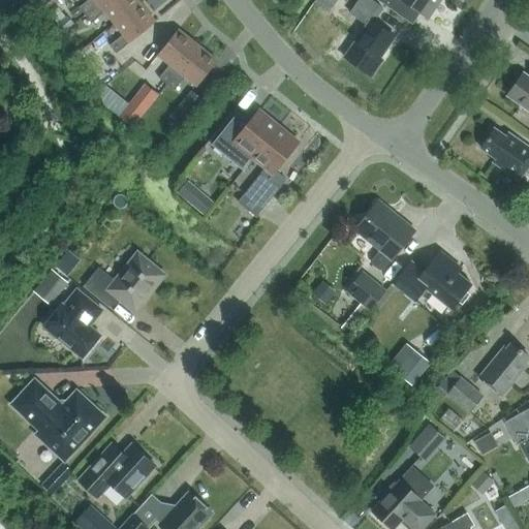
[(90,0),(80,9),(86,17),(105,0),(90,0)]
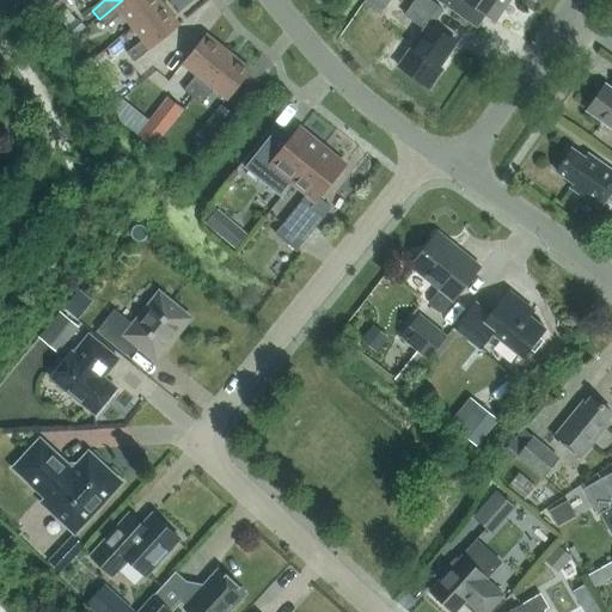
[(163,5),(158,0),(122,0),(99,19),(106,29),(122,16),(133,29),(163,5)]
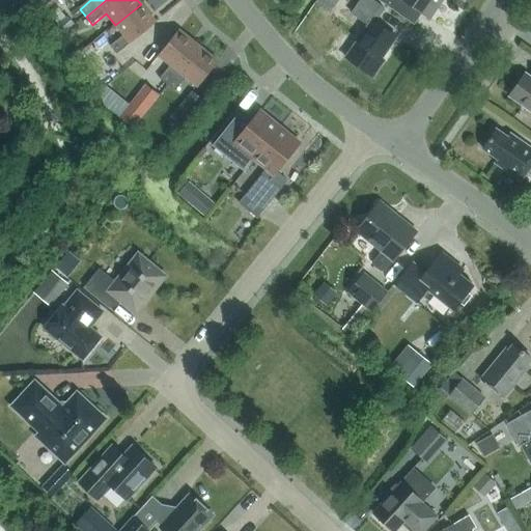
[(382,58),(396,37),(375,22),(385,8),(372,0),(360,0),(352,12),(368,25),(345,57),(373,76),(384,60),(382,58)]
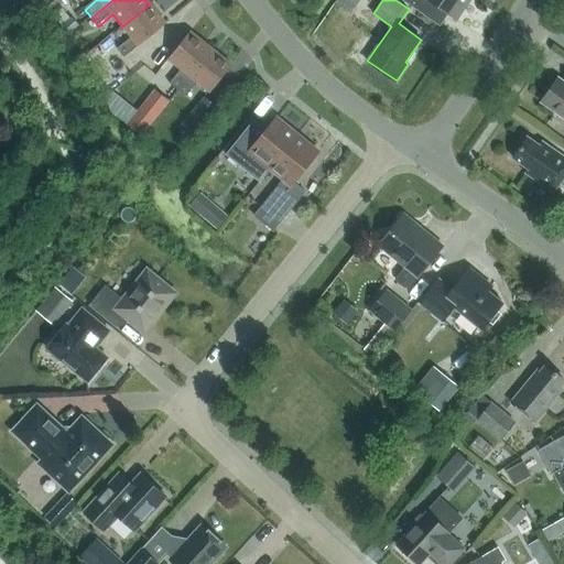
[(456,19),(468,0),(403,0),(422,12),(430,0),(456,19)]
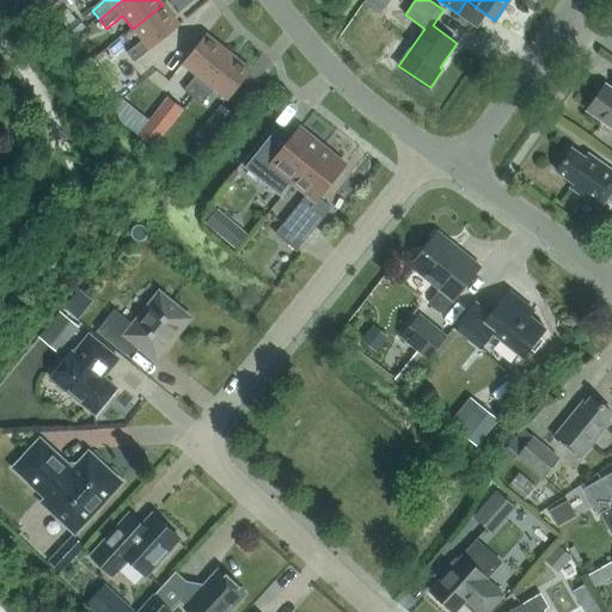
[(163,5),(133,29),(142,42),(127,54),(135,65),(181,28),(163,5)]
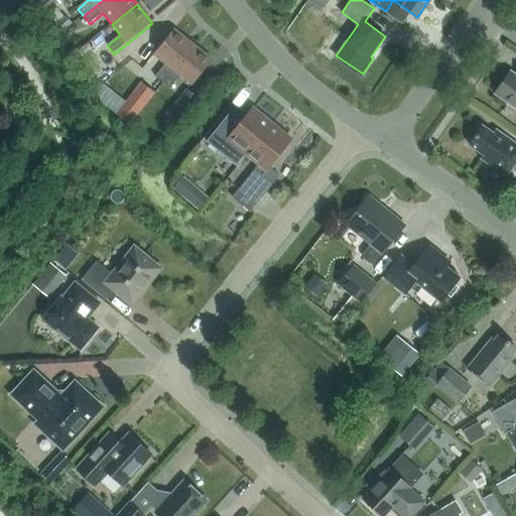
[(55,25),(62,33),(74,24),(67,16),(55,25)]
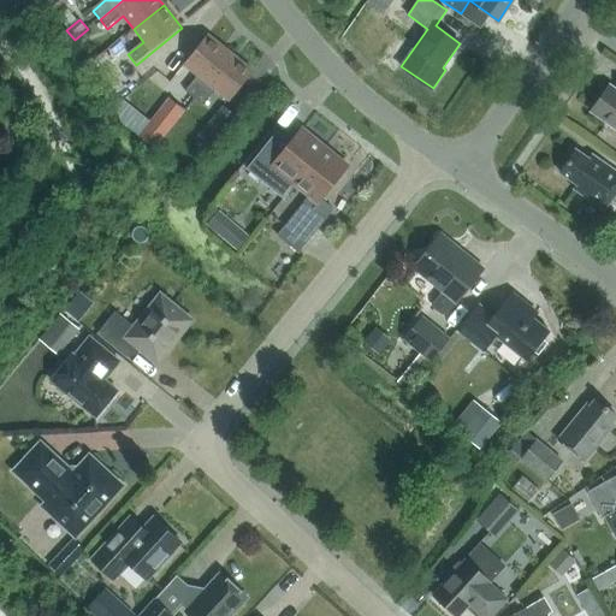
[(185,94),(194,101),(231,55),(208,37),(184,67),(197,78),(185,94)]
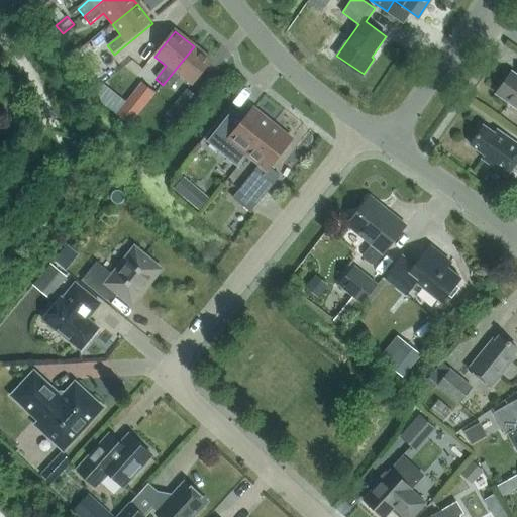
[(213,62),(194,46),(163,85),(171,91),(181,78),(192,87),(213,62)]
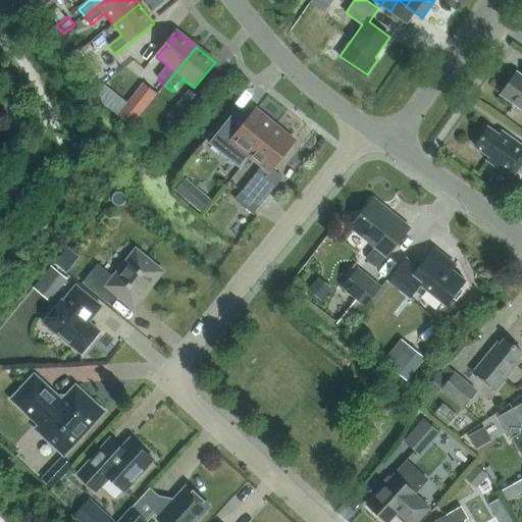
[(101,87),(110,98),(134,77),(124,66),(101,87)]
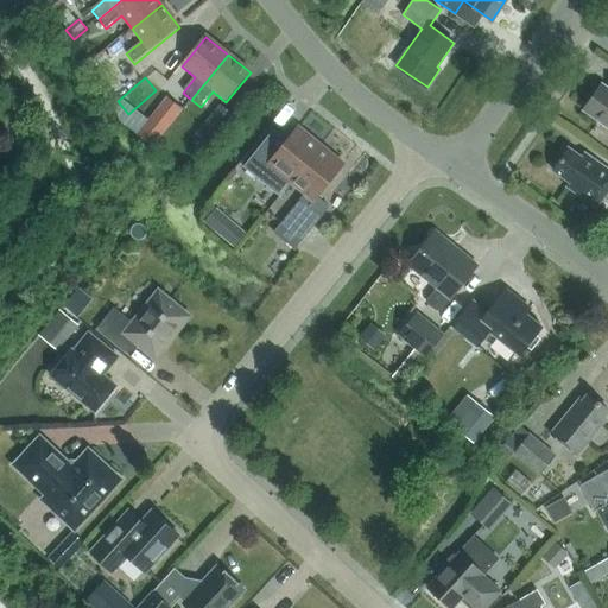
[(607,88),(602,83),(583,109),(607,127),(607,88)]
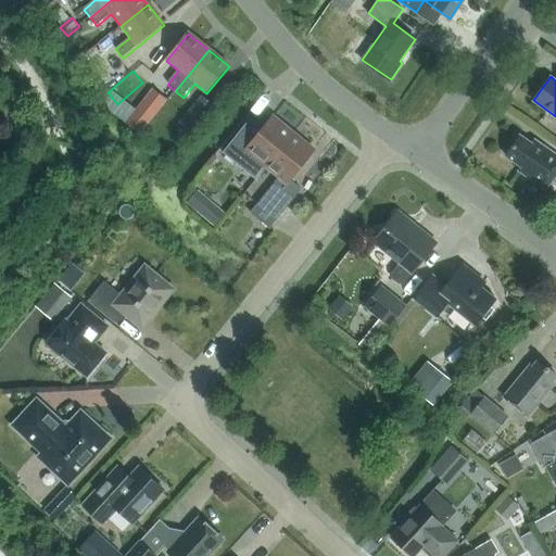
[(166,100),(152,89),(125,122),(139,134),(166,100)]
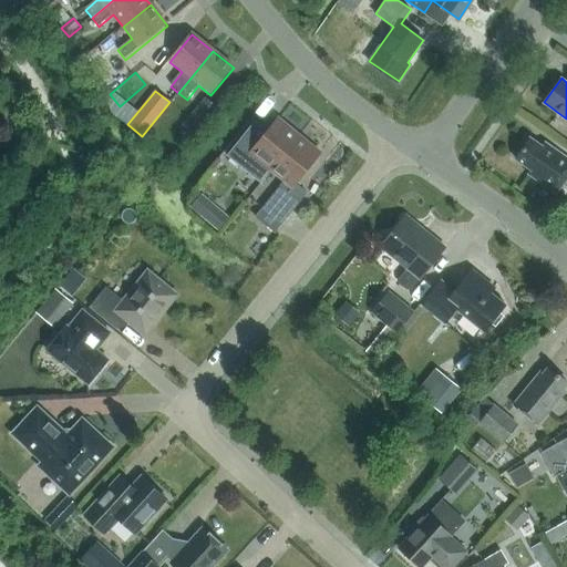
[(256,122),(255,121),(227,154),(248,172),(250,169),(264,179),(271,169),(299,135),(278,117),(261,138),(249,130),(256,122)]
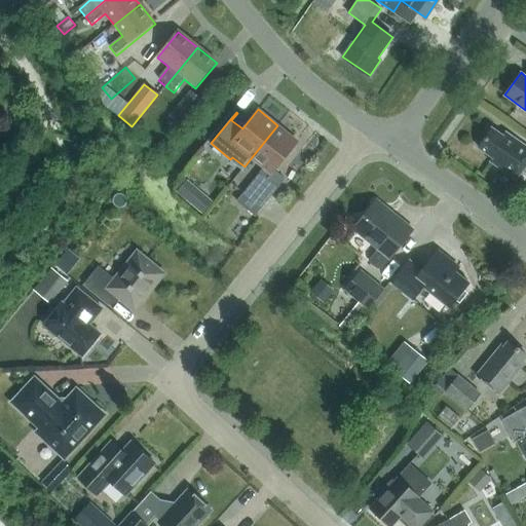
[(297,141),(277,125),(252,157),(264,167),(237,200),(254,215),(284,178),(273,170),(297,141)]
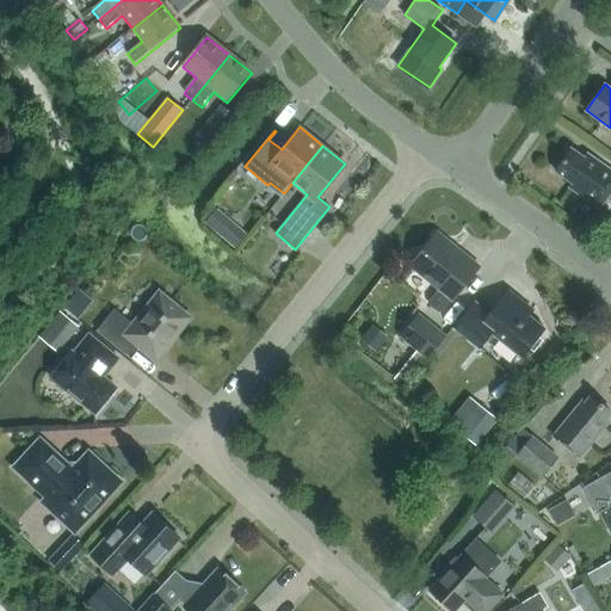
[(556,171),(573,183),(569,187),(599,208),(610,191),(610,171),(587,154),(585,159),(572,149),(556,171)]
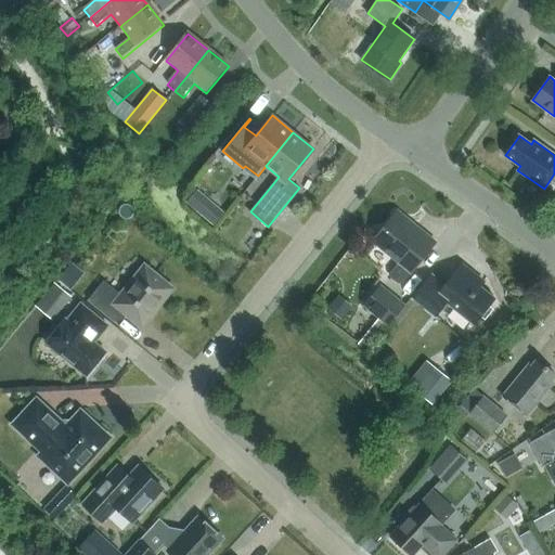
[(210,203),(202,213),(214,223),(222,213),(210,203)]
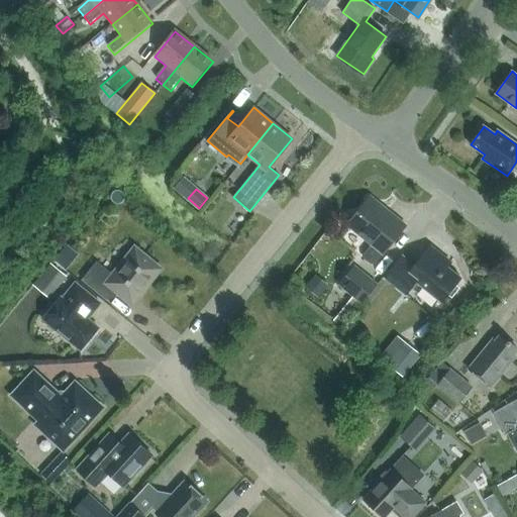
[(370,197),(347,224),(372,244),(364,253),(365,257),(371,264),(375,263),(405,225),(370,197)]
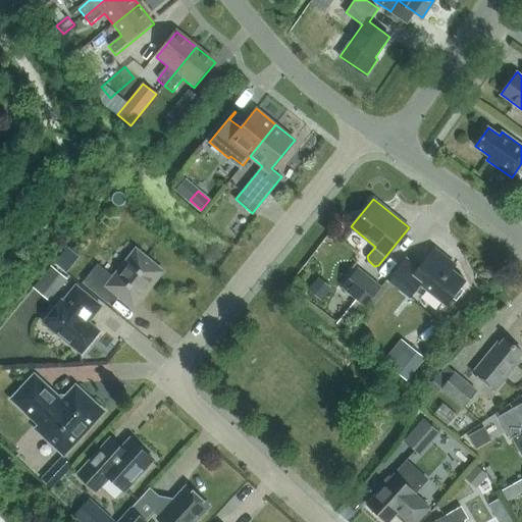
[(72,264),(80,256),(67,246),(60,254),(72,264)]
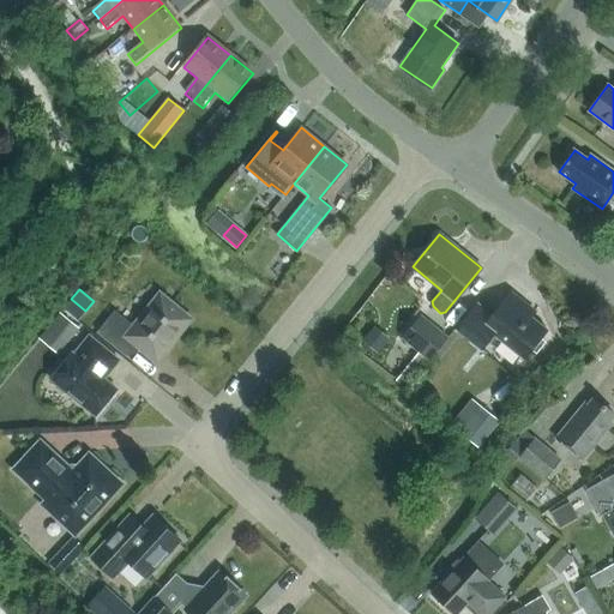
[(547,330),(524,311),(529,306),(511,292),(492,314),(477,302),(456,329),(482,350),(494,335),(524,359),(547,330)]
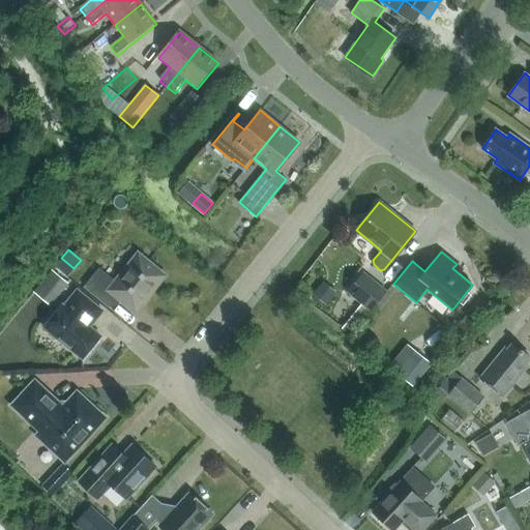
[(138,257),(120,278),(112,280),(98,269),(84,288),(91,294),(100,283),(135,310),(144,299),(147,298),(153,291),(152,288),(162,276),(138,257)]
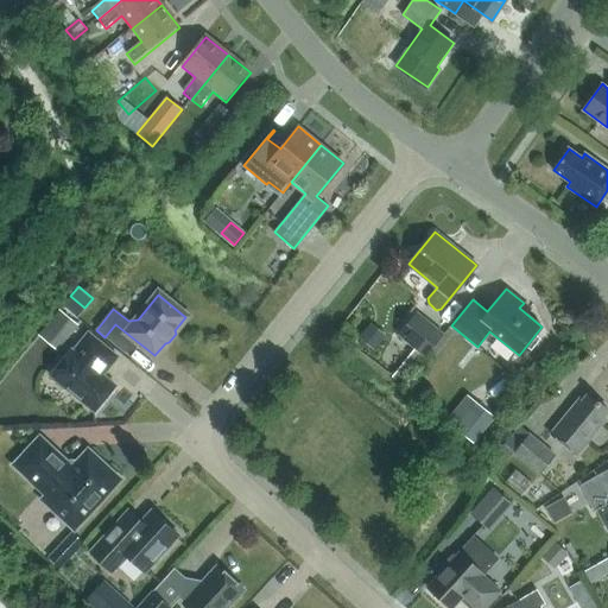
[(55,348),(77,323),(59,308),(38,331),(55,348)]
